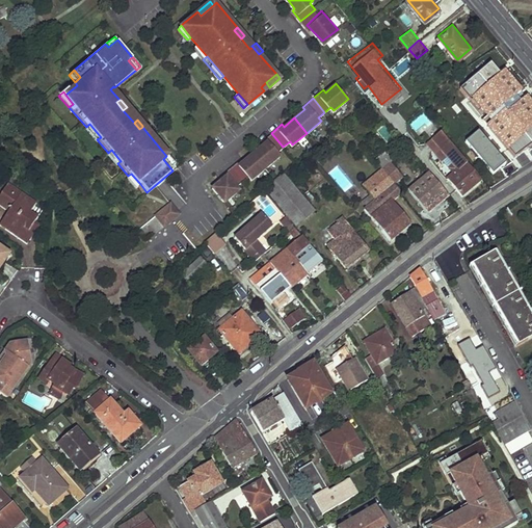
[(86,127),(84,128),(96,141),(97,139),(101,137),(89,124),(86,127)]
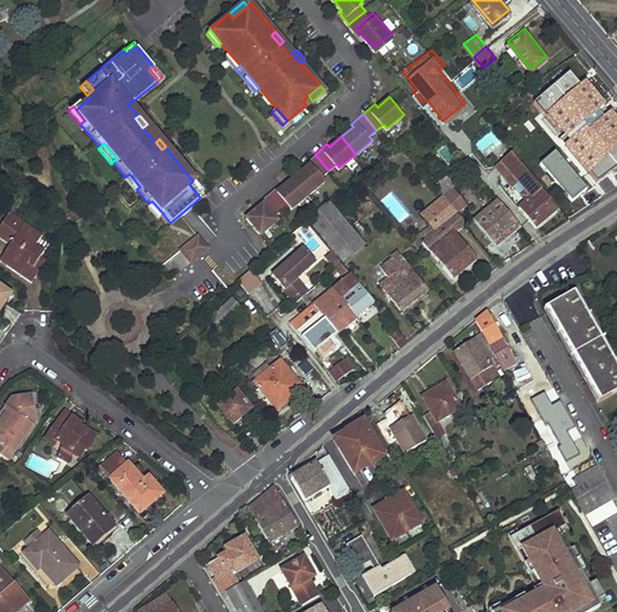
[(511,148),(500,158),(530,193),(524,198),(518,202),(517,205),(535,223),(558,205),(511,148)]
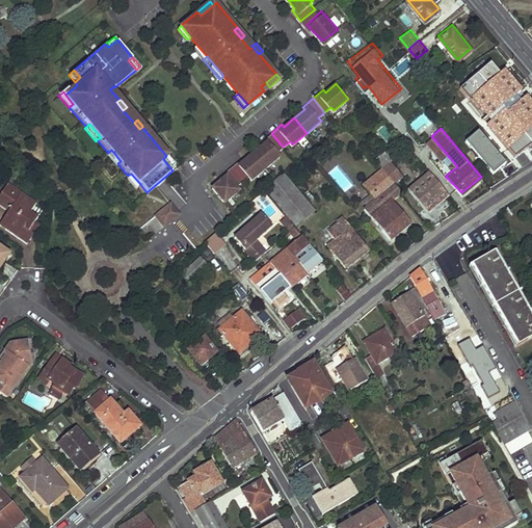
[(263,143),(253,153),(265,167),(280,155),(276,152),(283,147),(271,133),(261,141),(263,143)]
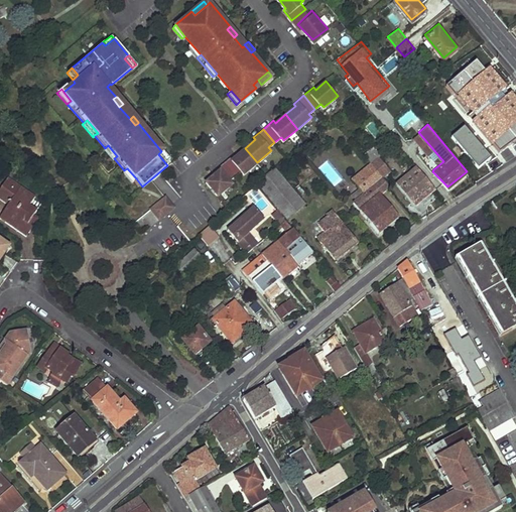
[(443,161),(418,132),(413,135),(434,161),(429,165),(433,169),(438,165),(443,161)]
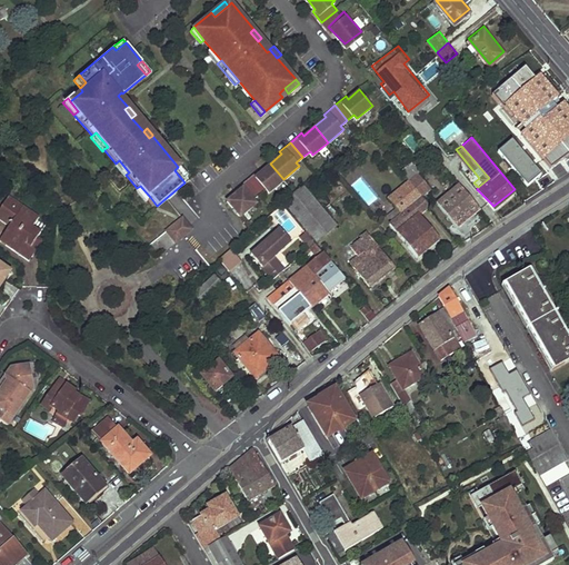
[(408,178),(417,171),(419,169),(411,159),(400,168),(408,178)]
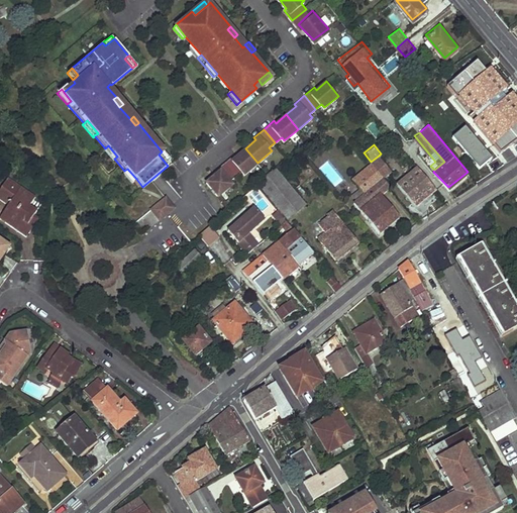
[(105,148),(103,149),(112,161),(114,159),(117,157),(108,145),(105,148)]
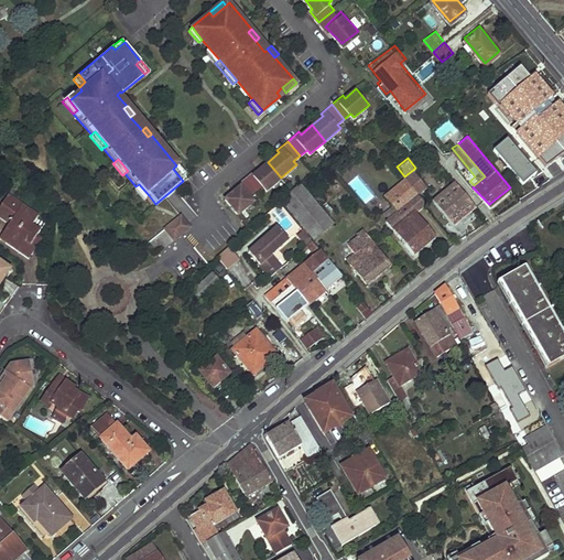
[(256,168),(245,176),(257,192),(263,186),(267,190),(281,178),(268,162),(258,171),(256,168)]
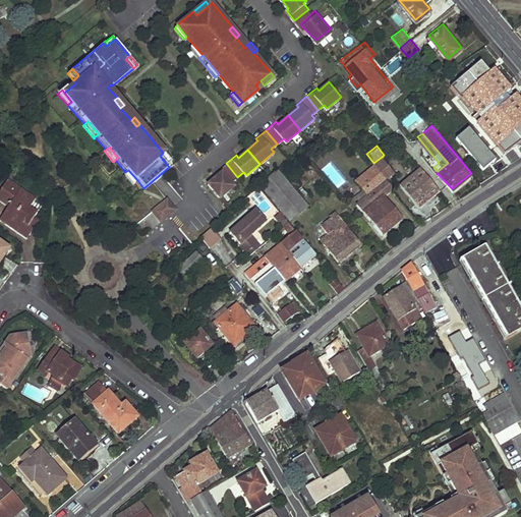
[(163,153),(160,156),(169,167),(172,164),(163,153)]
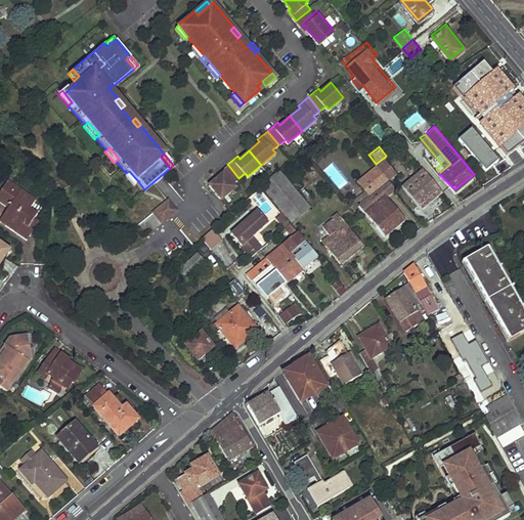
[(376,164),(389,179),(396,172),(384,158),(376,164)]
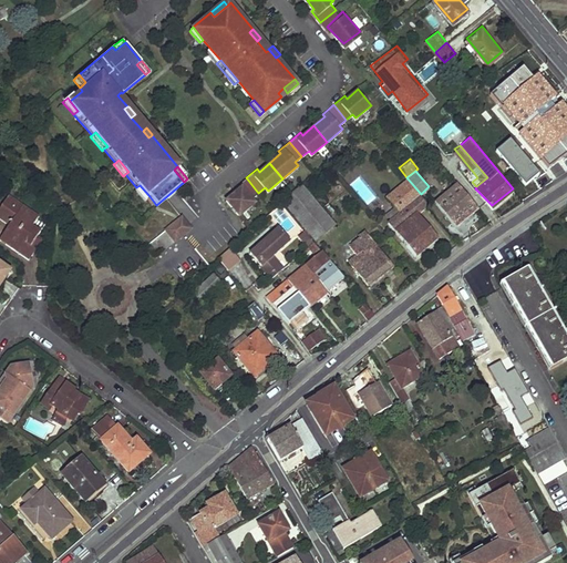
[(226,200),(239,215),(255,202),(251,198),(258,193),(246,177),(235,187),(237,190),(226,200)]
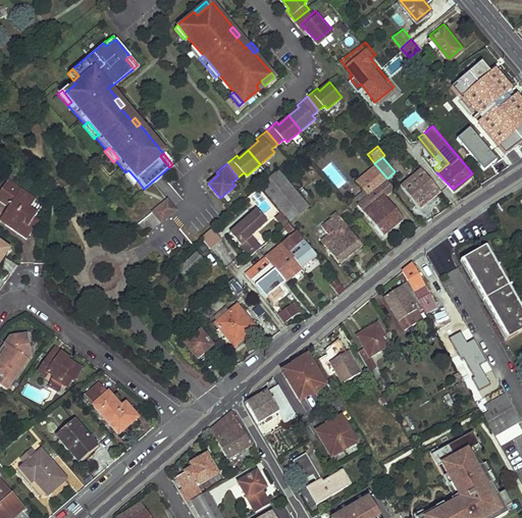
[(387,178),(374,163),(355,179),(367,194),(357,202),(364,210),(384,194),(394,186),(387,178)]
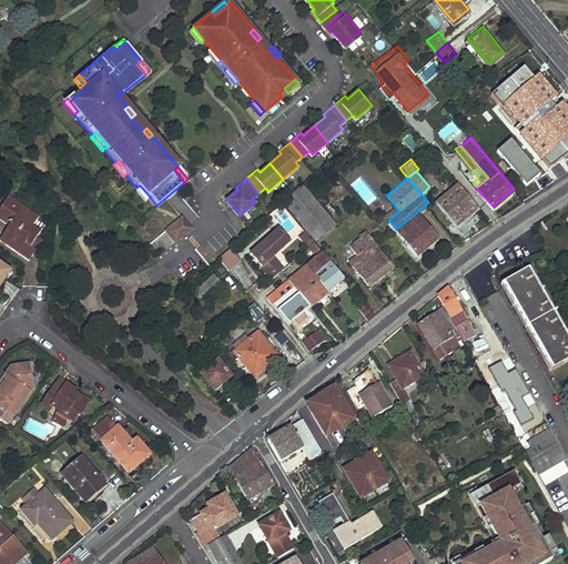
[(479,205),(458,181),(436,200),(457,224),(479,205)]
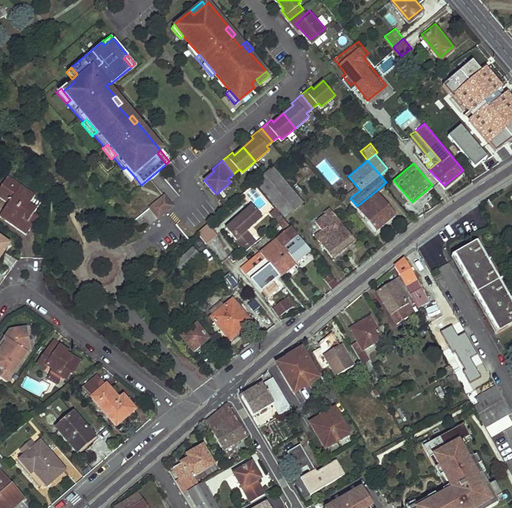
[(273,164),(254,179),(285,214),(302,199),(273,164)]
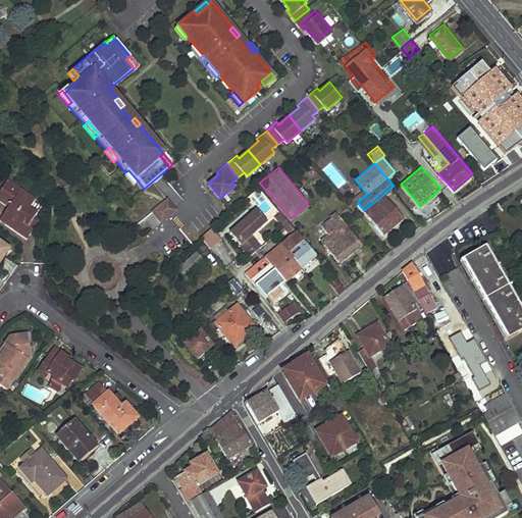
[(125,172),(123,174),(133,185),(138,180),(128,170),(125,172)]
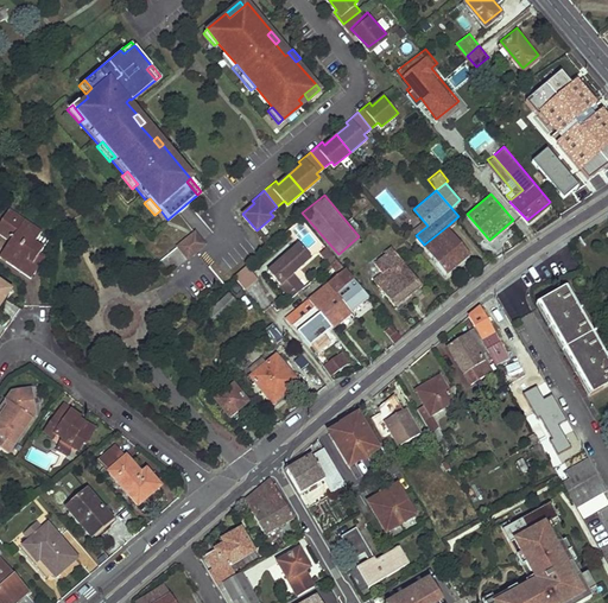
[(7,258),(32,275),(46,254),(40,251),(44,245),(36,239),(43,229),(25,216),(18,219),(12,214),(16,209),(11,205),(0,221),(0,230),(11,239),(1,252),(7,256),(7,258)]
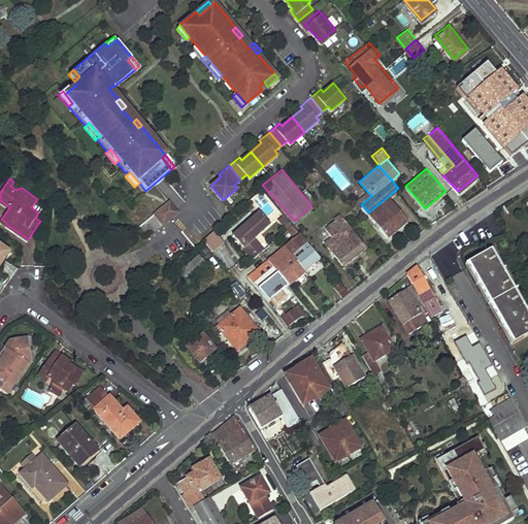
[(389,196),(368,213),(387,234),(407,218),(389,196)]
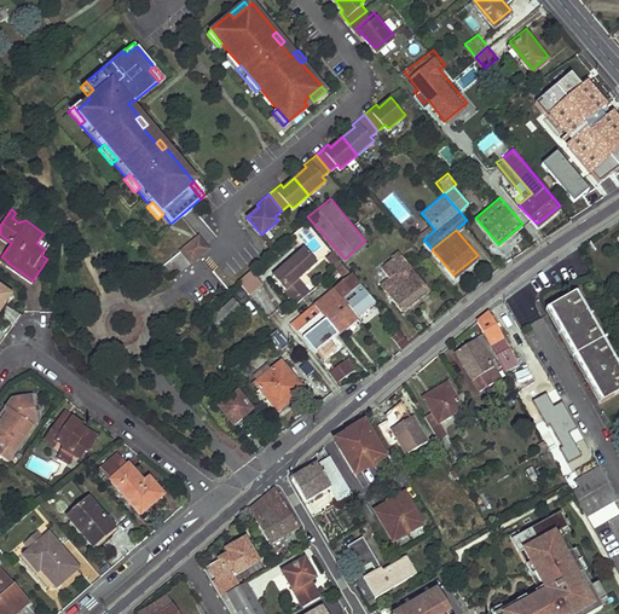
[(198,236),(180,250),(190,262),(208,248),(198,236)]
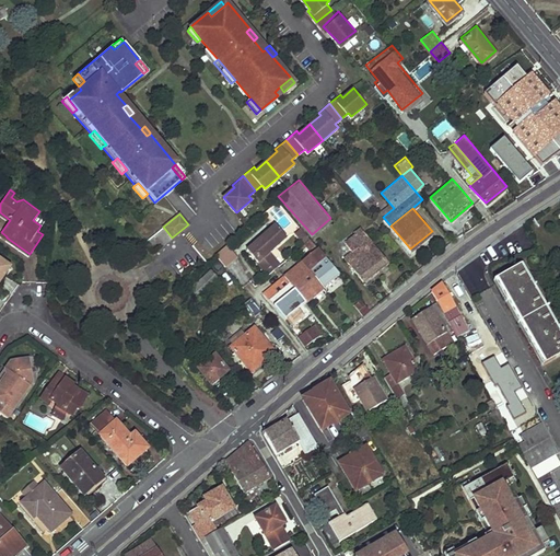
[(276,221),(246,246),(267,271),(280,261),(270,248),(287,234),(276,221)]
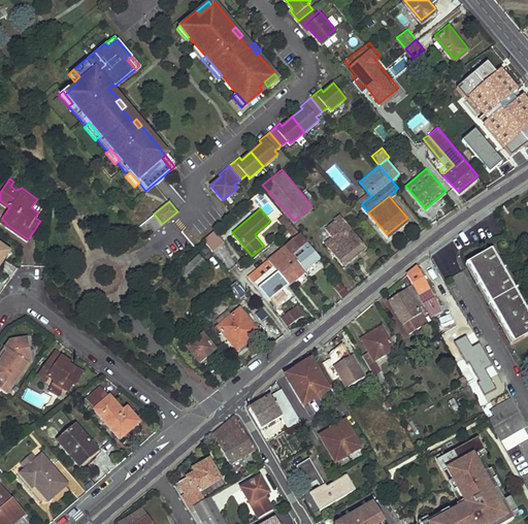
[(277,217),(287,227),(292,223),(283,211),(277,217)]
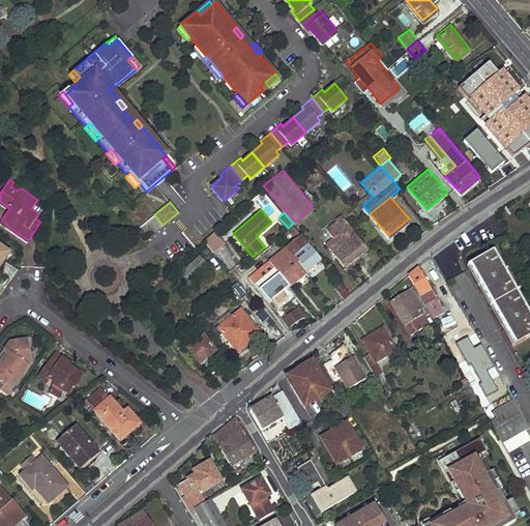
[(328,239),(345,263),(367,245),(349,222),(343,227),(337,218),(327,227),(332,235),(328,239)]
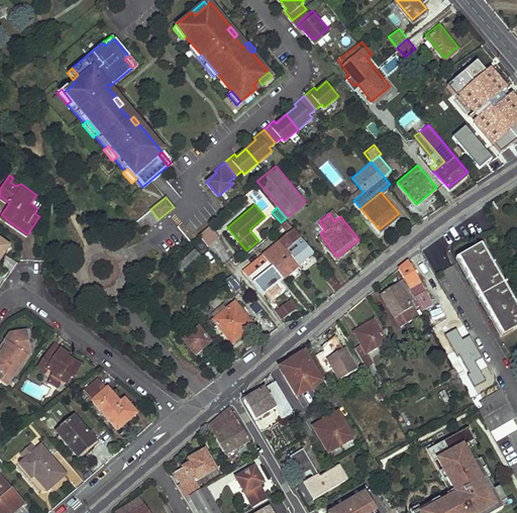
[(263,252),(282,276),(299,262),(287,246),(301,235),(286,217),(286,218),(281,222),(288,230),(263,252)]
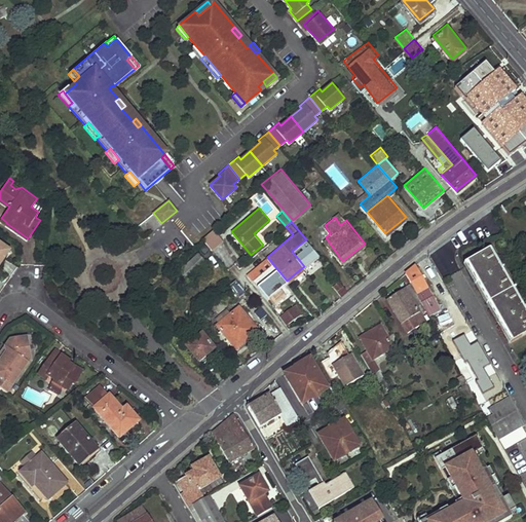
[(213,229),(201,238),(210,248),(221,238),(213,229)]
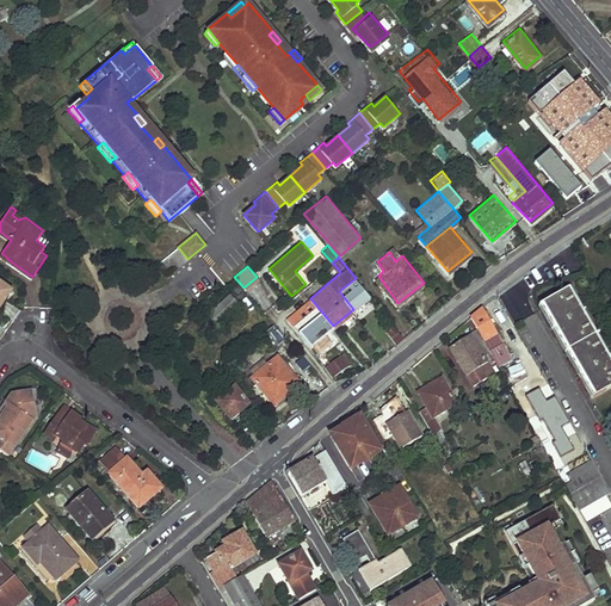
[(339,291),(353,309),(370,296),(356,278),(339,291)]
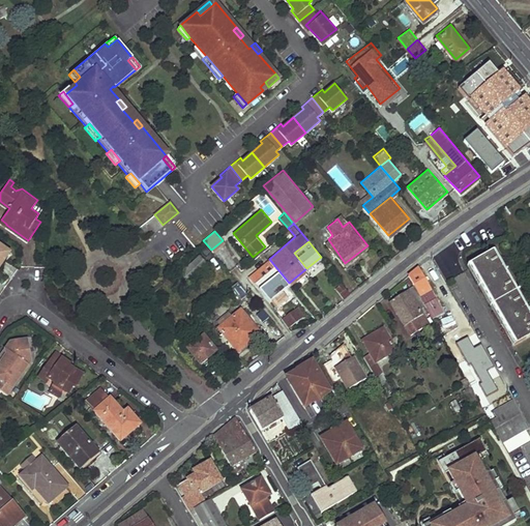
[(0,265),(10,251),(0,242),(0,265)]
